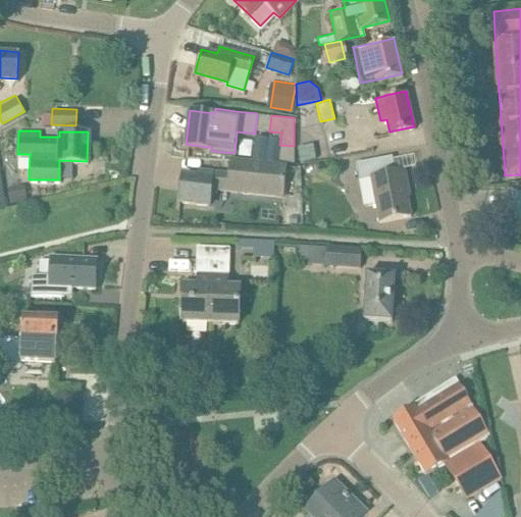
[(404,168),(395,170),(392,154),(355,160),(359,178),(363,204),(375,201),(378,219),(410,213),(405,187),(408,186),(404,168)]
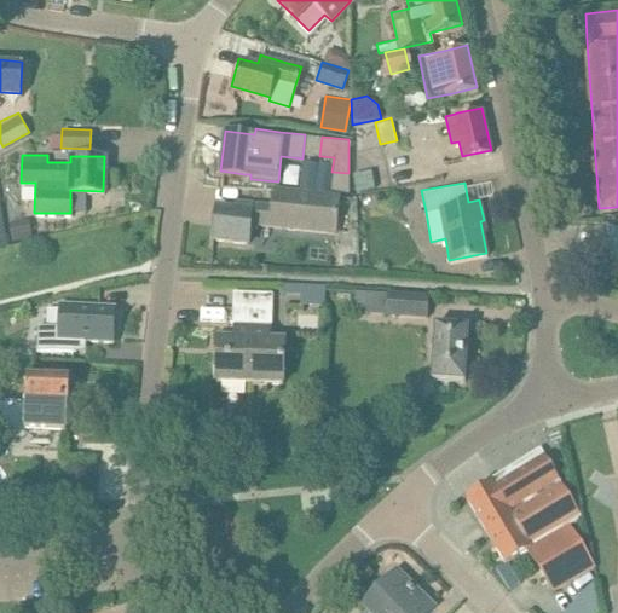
[(273,188),(271,204),(235,201),(234,207),(215,206),(212,237),(236,240),(248,240),(249,223),(336,230),(340,195),(273,188)]
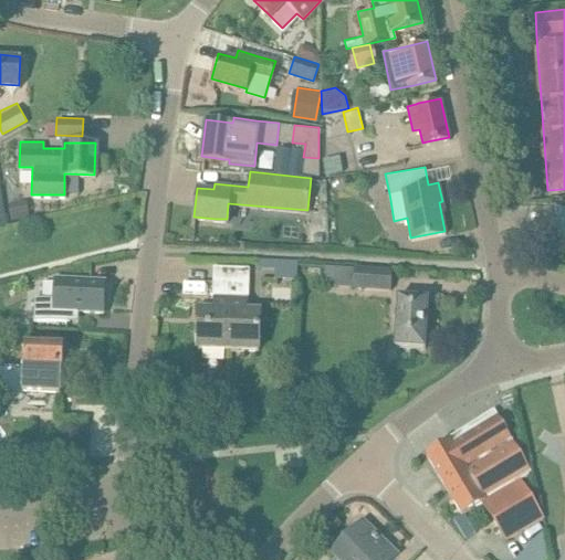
[(25,198),(7,201),(10,219),(29,215),(25,198)]
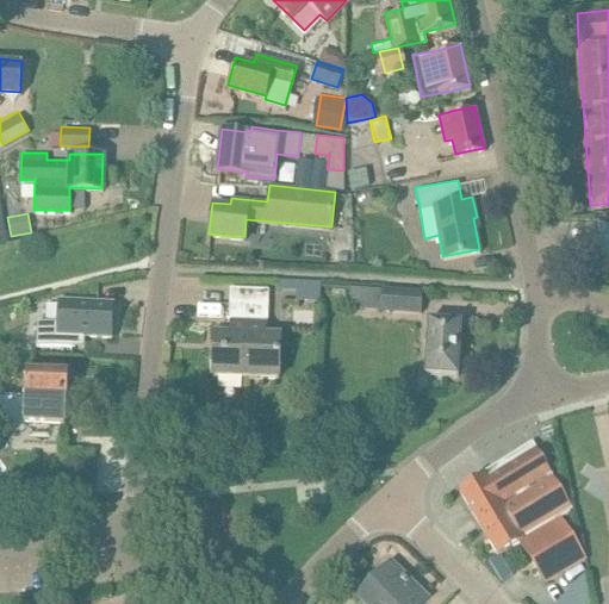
[(608,222),(594,218),(586,244),(608,249),(608,222)]
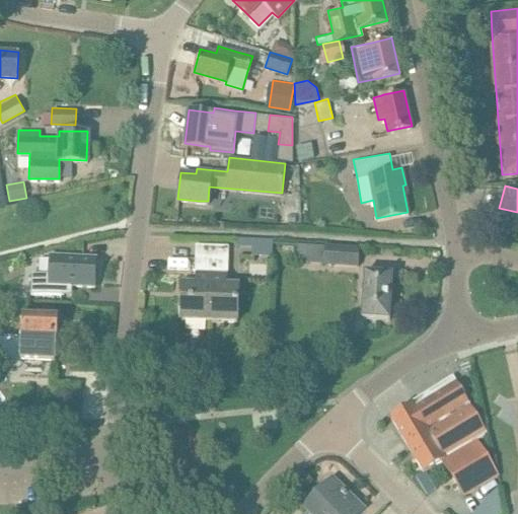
[(270,249),(271,237),(236,235),(235,243),(250,245),(250,248),(270,249)]
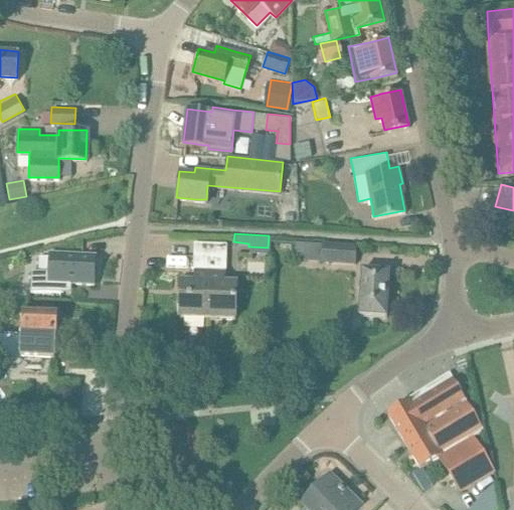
[(181,281),(179,315),(207,316),(208,272),(222,272),(224,272),(225,242),(193,240),(192,271),(195,271),(194,281),(181,281)]
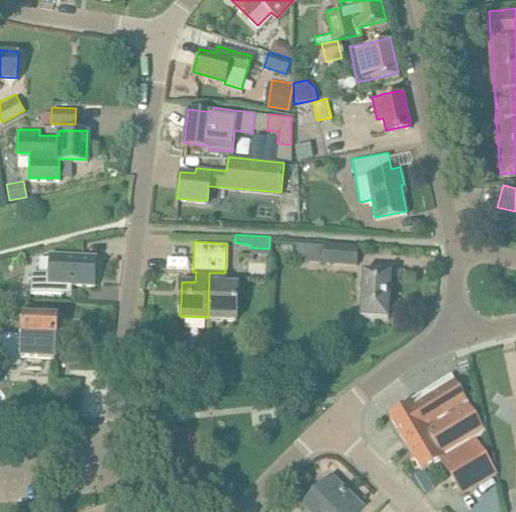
[(322,244),(321,261),(355,263),(356,245),(322,244)]
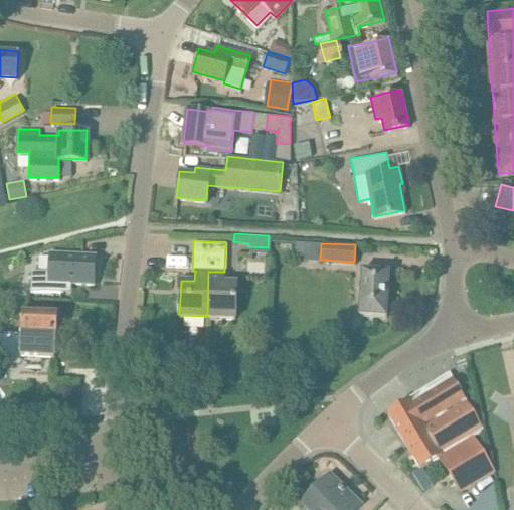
[(31,270),(30,290),(69,292),(70,283),(93,284),(94,253),(50,251),(50,271),(31,270)]
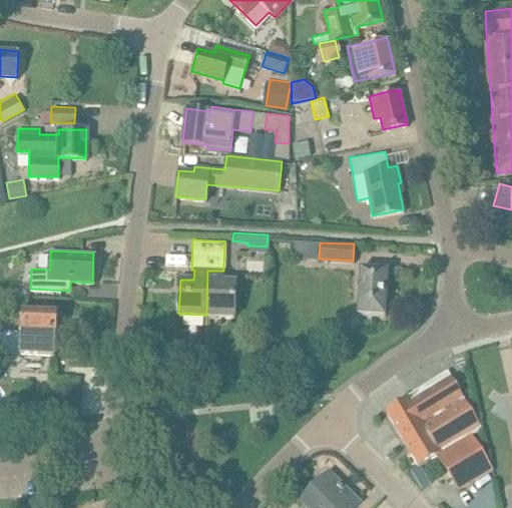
[(359,268),(358,293),(357,313),(385,315),(388,269),(359,268)]
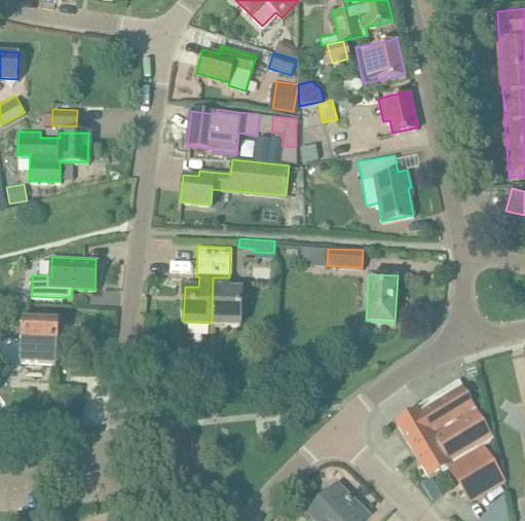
[(240,289),(226,288),(227,277),(213,277),(212,323),(238,324),(240,289)]
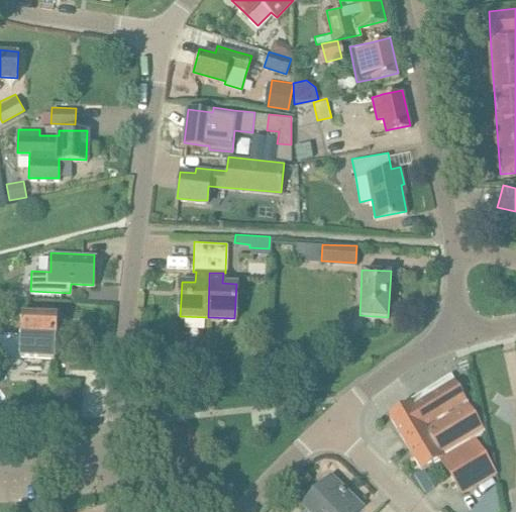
[(0,362),(19,364),(19,356),(54,357),(55,334),(57,334),(58,315),(37,313),(21,313),(20,333),(0,332),(0,362)]
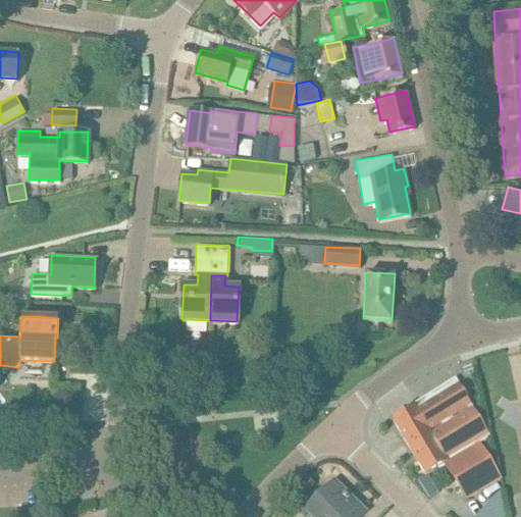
[(415,407),(413,404),(392,417),(425,472),(445,461),(478,441),(489,433),(467,396),(457,378),(456,379),(457,381),(415,407)]
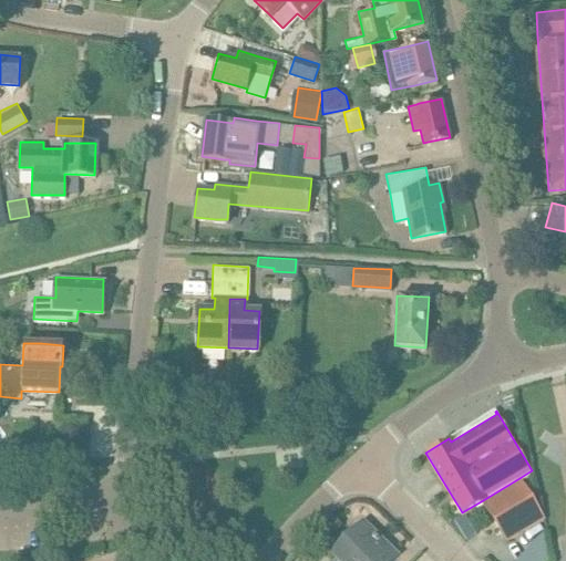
[(520,478),(483,500),(506,539),(525,527),(542,517),(520,478)]
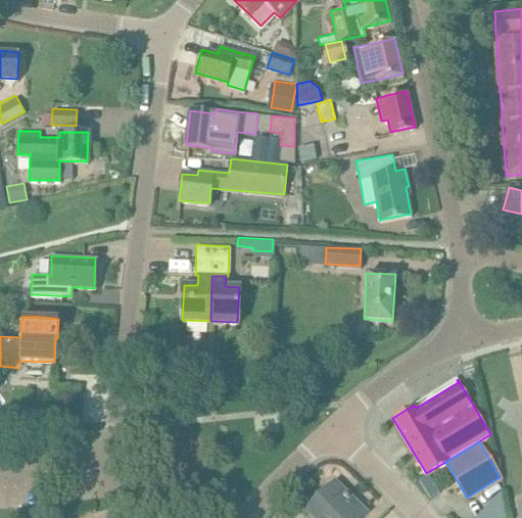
[(428,473),(419,478),(429,496),(438,490),(428,473)]
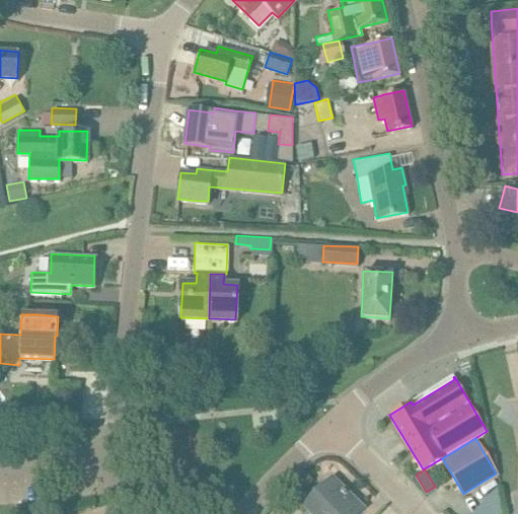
[(355,513),(362,507),(331,478),(307,502),(319,513),(355,513)]
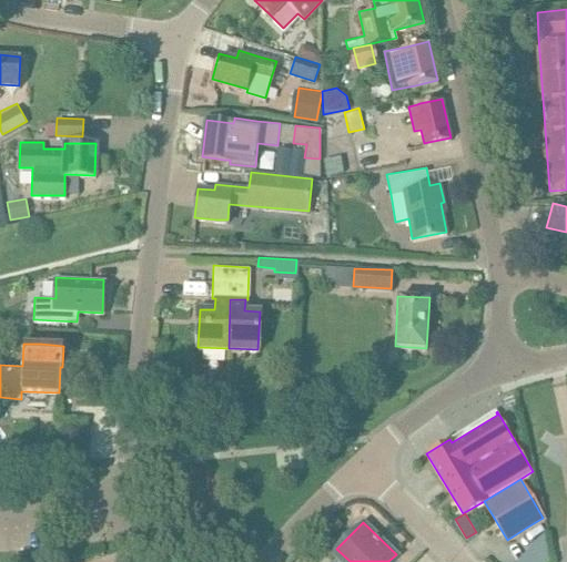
[(534,561),(535,561),(545,551),(535,542),(517,561),(534,561)]
